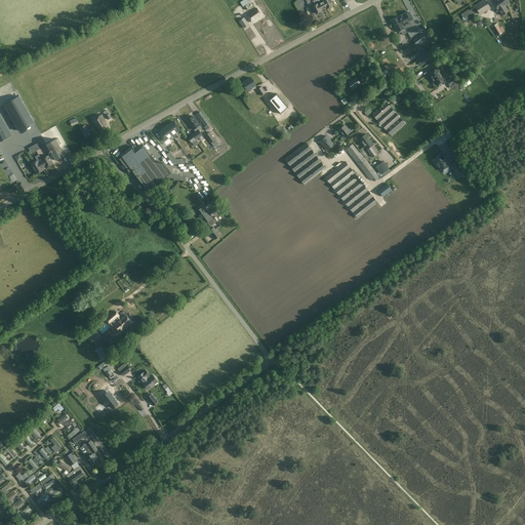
[(323,2),(322,2),(325,8),(326,7),(327,9),(333,6),(329,0),(323,0),(322,1),(323,2)]
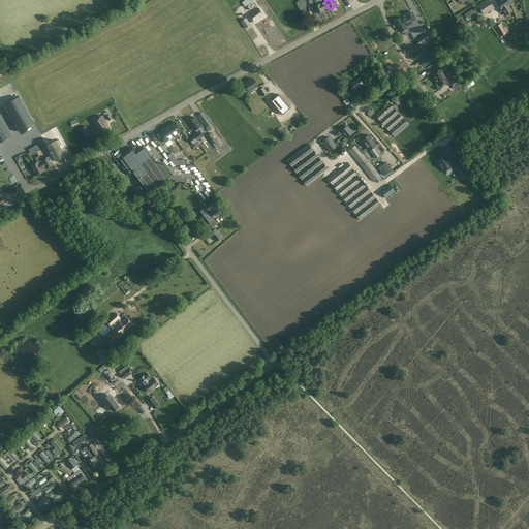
[(484,16),(494,8),(489,0),(488,0),(477,6),(484,16)]
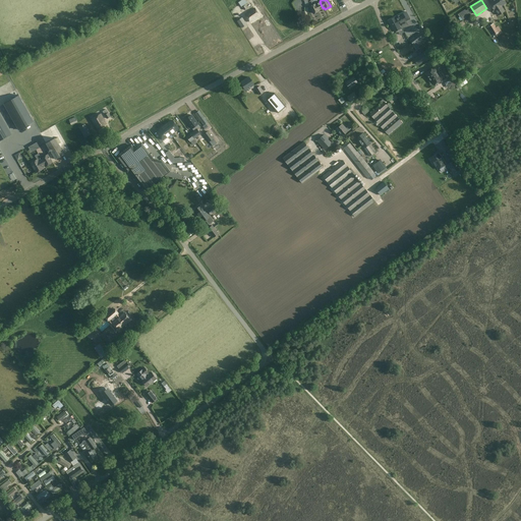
[(323,8),(320,2),(313,5),(310,7),(313,13),(317,11),(316,11),(323,8)]
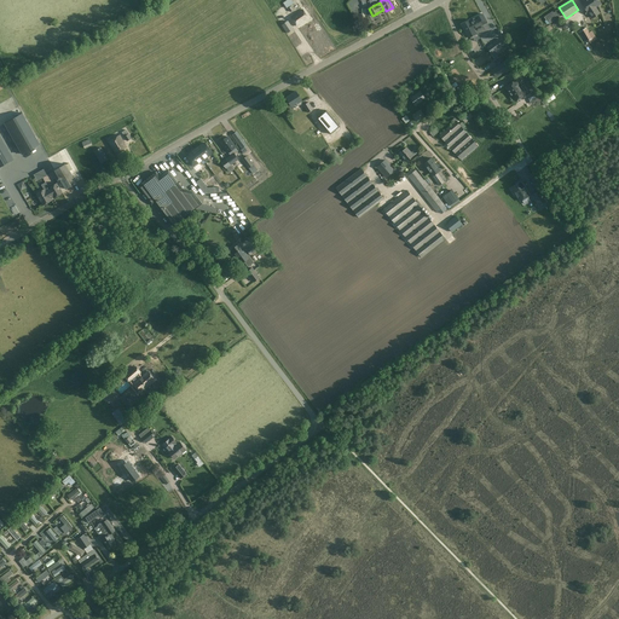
[(595,9),(597,6),(596,5),(593,7),(590,5),(585,9),(586,11),(584,12),(586,13),(588,12),(591,18),(599,13),(595,9)]
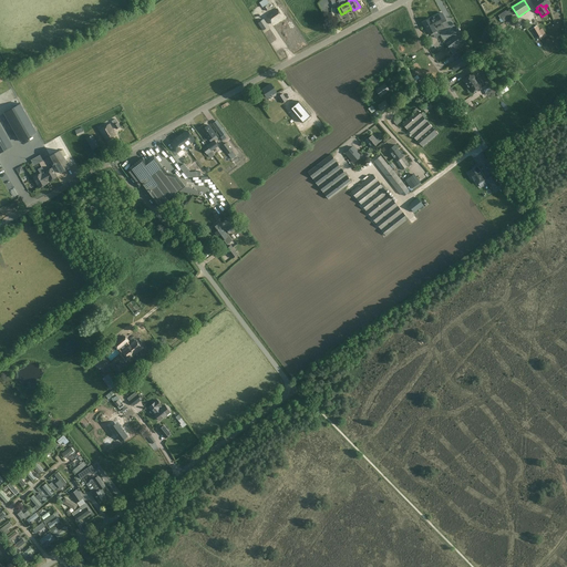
[(511,8),(500,16),(504,21),(512,17),(509,13),(511,12),(512,14),(514,13),(511,8)]
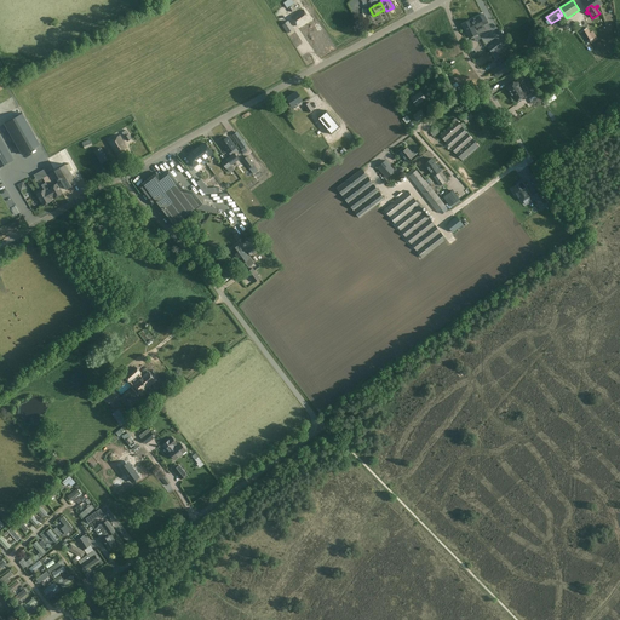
[(303,10),(292,18),(298,27),(309,19),(303,10)]
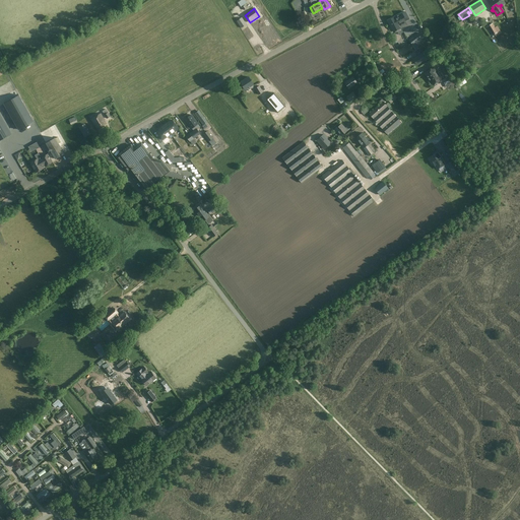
[(388,21),(394,31),(396,30),(399,35),(403,33),(399,24),(405,21),(402,15),(395,19),(394,17),(388,21)]
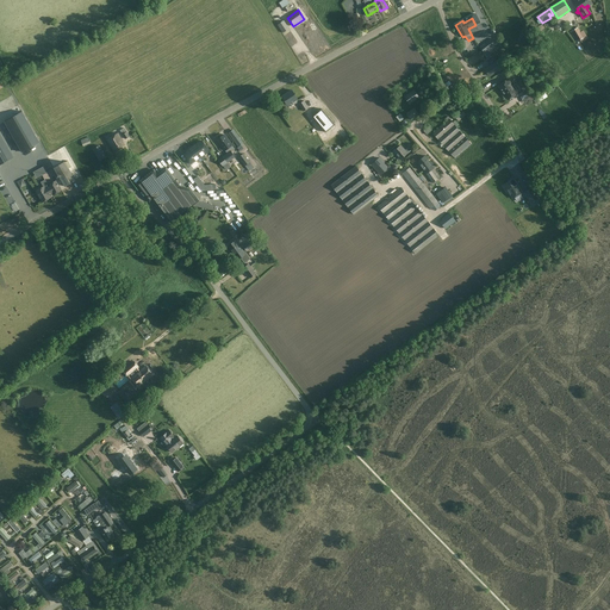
[(290,29),(284,20),(278,25),(282,33),(290,29)]
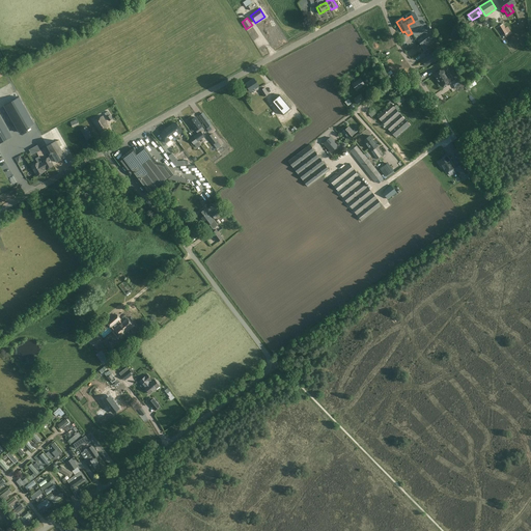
[(508,33),(503,25),(498,28),(503,36),(508,33)]
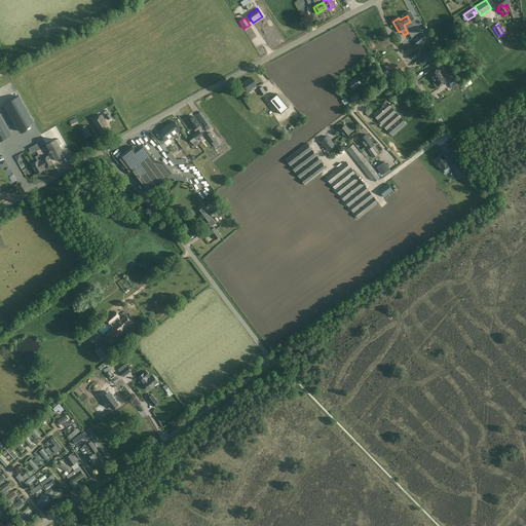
[(417,45),(427,38),(424,34),(414,41),(417,45)]
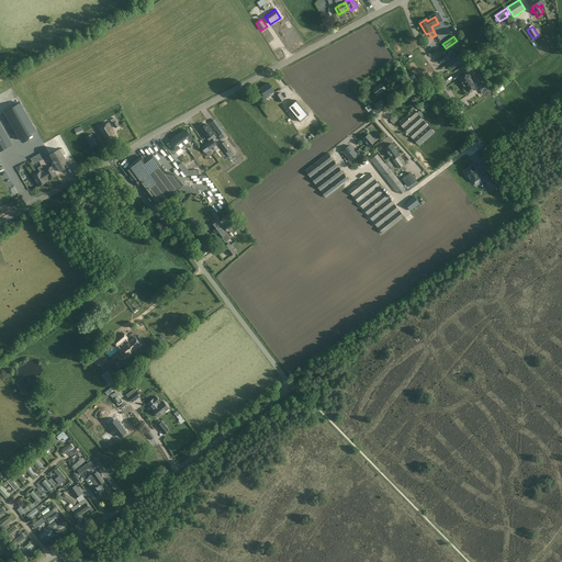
[(450,70),(460,64),(457,57),(447,65),(450,70)]
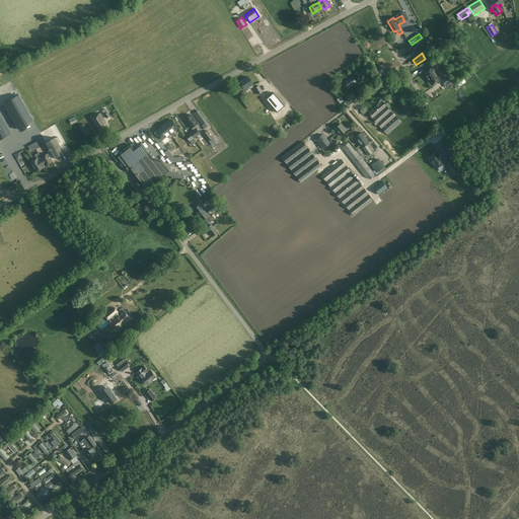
[(440,79),(436,73),(432,68),(424,73),(429,80),(428,81),(428,82),(429,84),(430,84),(431,84),(432,85),(440,79)]
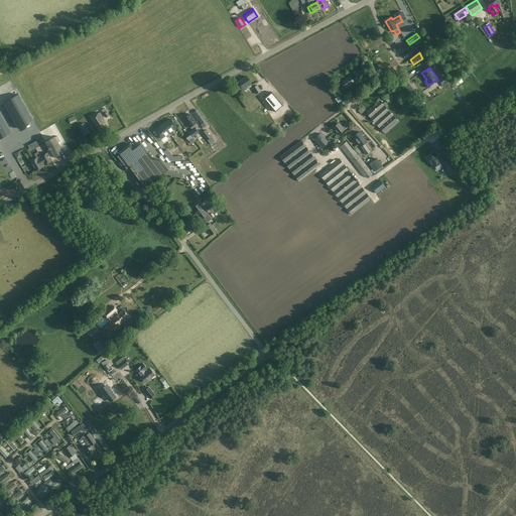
[(350,74),(341,79),(343,82),(351,77),(350,74)]
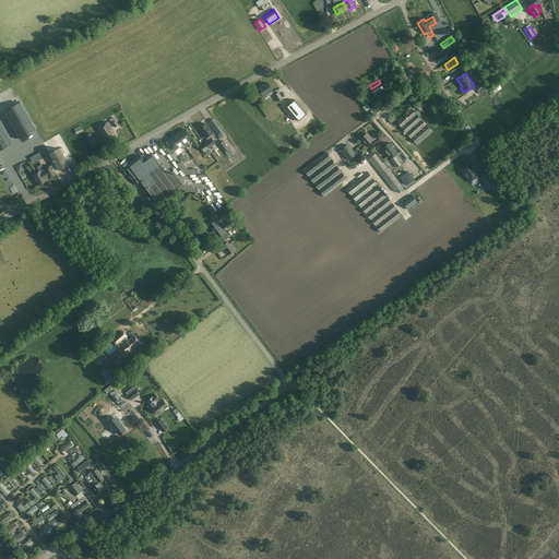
[(272,92),(273,91),(268,83),(259,88),(264,96),(268,94),(269,96),(273,93),(272,92)]
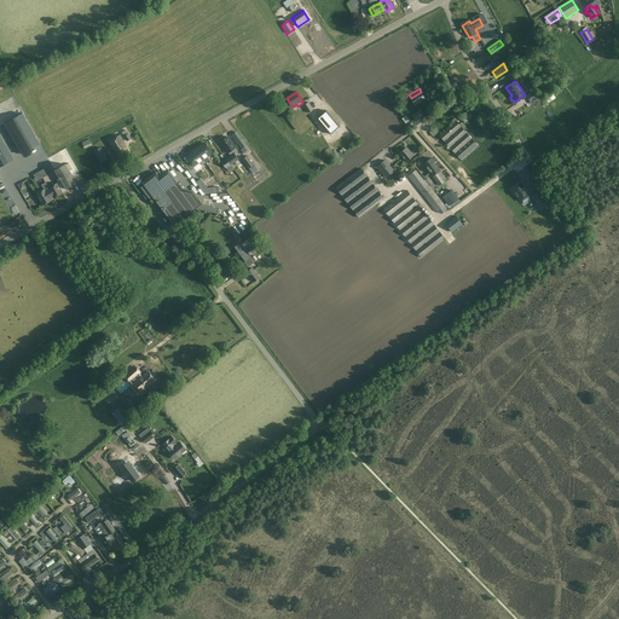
[(415,106),(426,99),(421,93),(411,100),(415,106)]
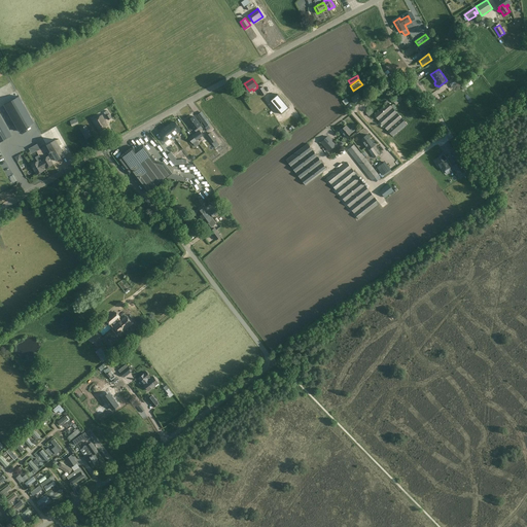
[(267,94),(262,86),(258,90),(262,96),(267,94)]
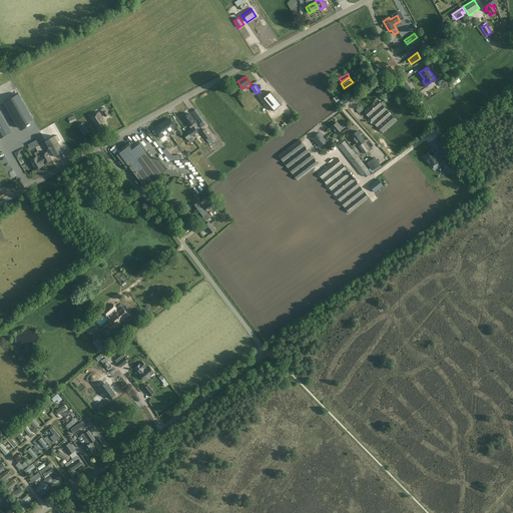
[(282,105),(271,91),(263,98),(274,111),(282,105)]
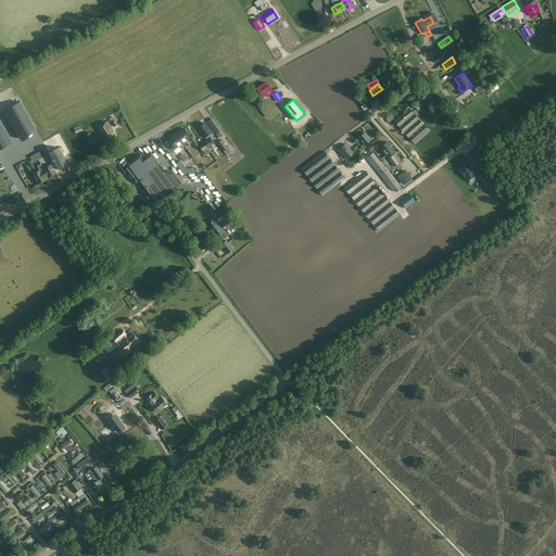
[(381,104),(378,99),(370,103),(375,109),(381,104)]
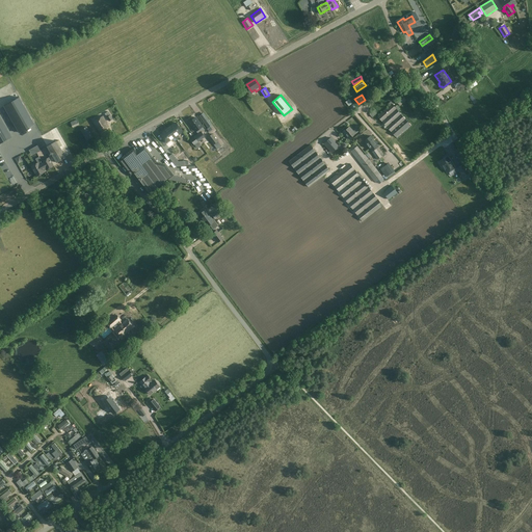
[(402,95),(396,100),(401,105),(406,100),(402,95)]
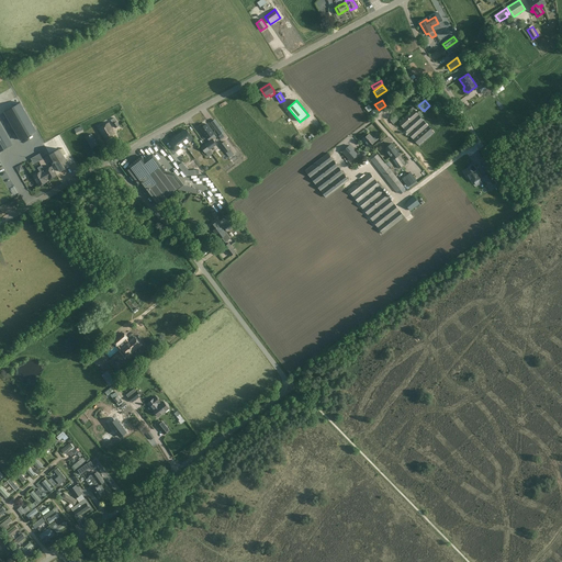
[(37,161),(44,158),(51,155),(49,154),(59,149),(55,141),(45,145),(21,102),(4,112),(21,141),(23,139),(25,144),(23,145),(29,154),(33,152),(37,161)]
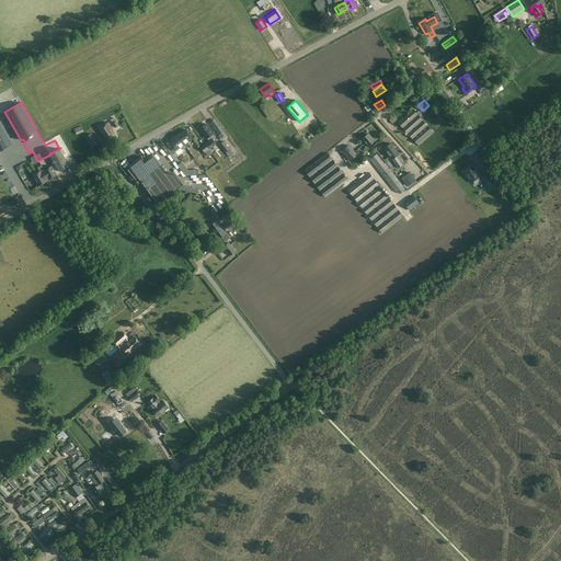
[(427,126),(419,116),(421,115),(419,112),(416,113),(413,110),(398,123),(412,139),(427,126)]
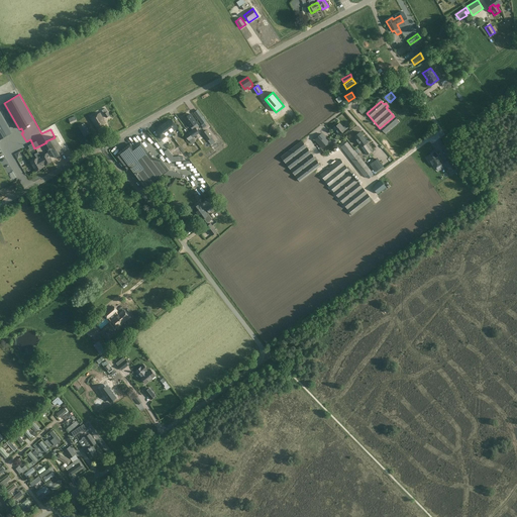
[(110,116),(105,108),(101,111),(106,118),(110,116)]
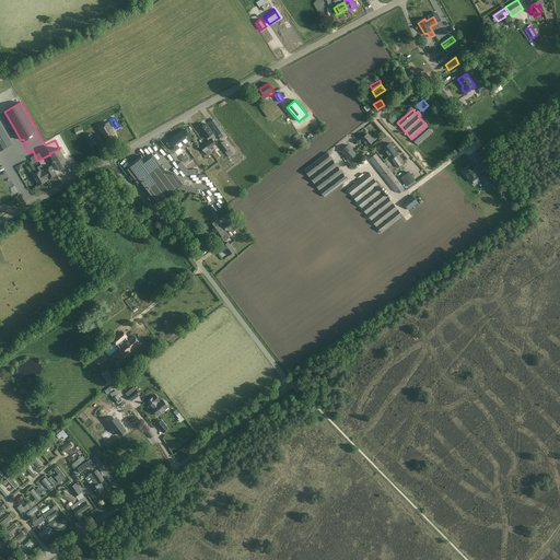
[(223,131),(214,119),(210,123),(219,135),(223,131)]
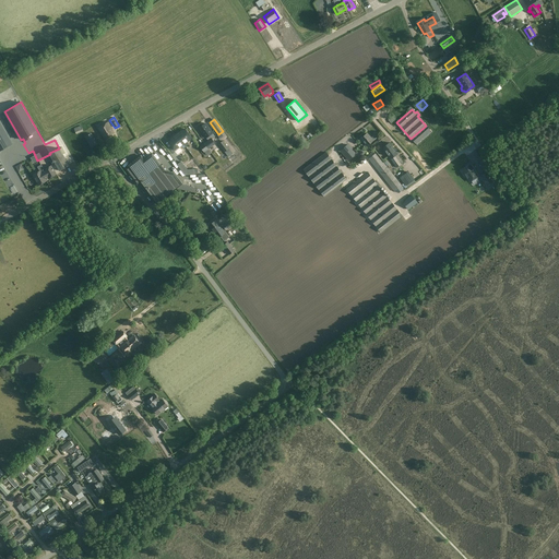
[(0,150),(12,144),(0,121),(0,150)]
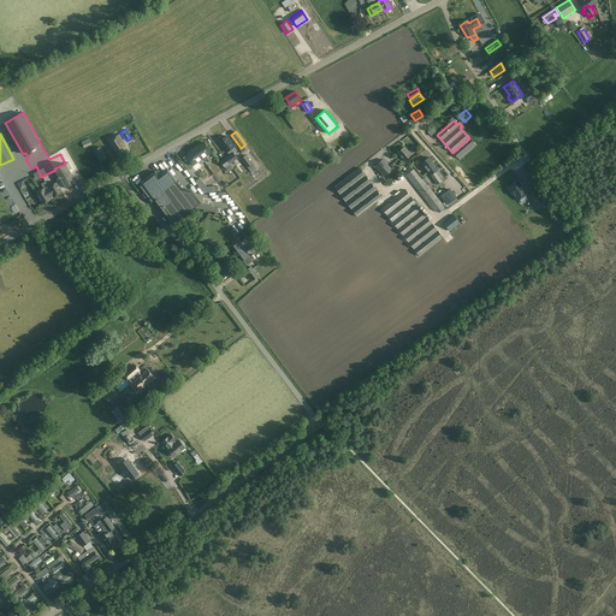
[(116,153),(126,147),(119,136),(108,142),(116,153)]
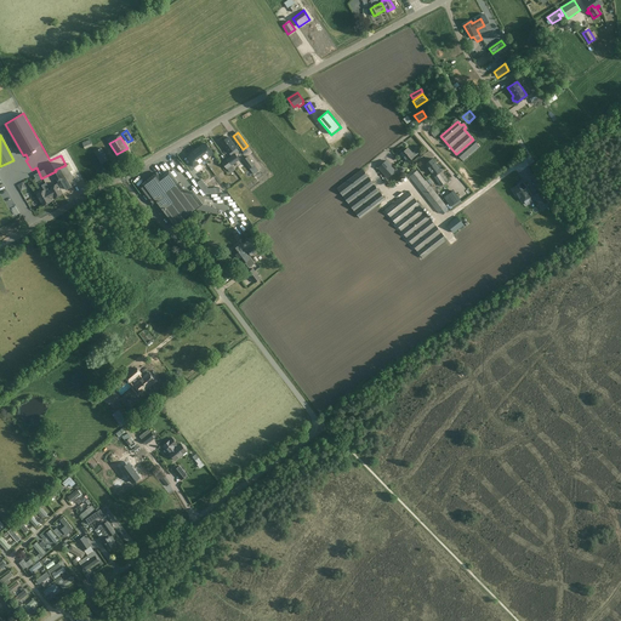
[(223,138),(218,141),(221,143),(229,154),(237,148),(228,137),(224,141),(223,138)]
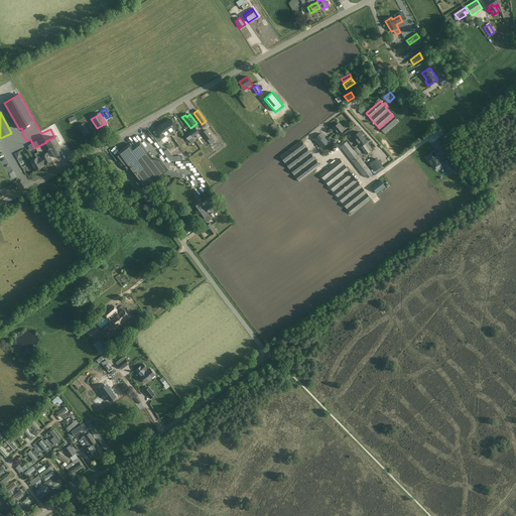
[(162,124),(171,135),(173,133),(172,131),(177,128),(171,119),(169,121),(168,120),(162,124)]
